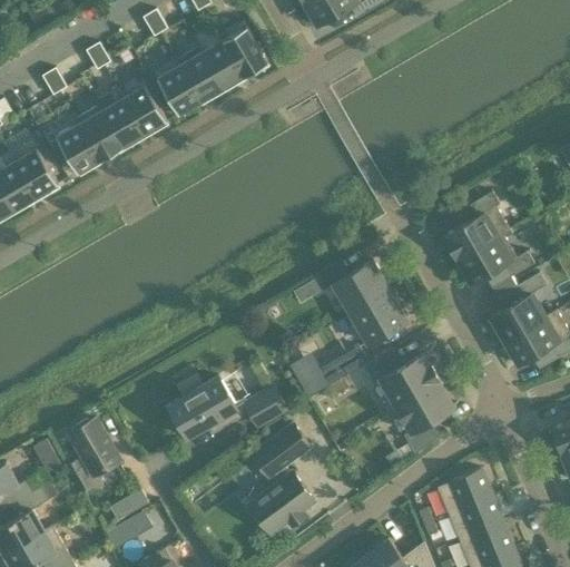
[(190,0),(198,12),(205,8),(199,0),(190,0)]
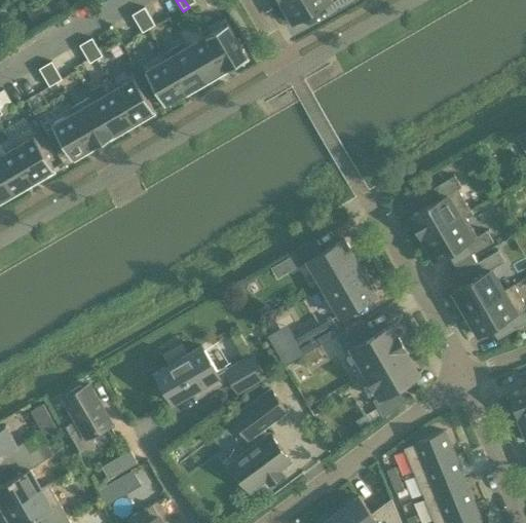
[(286,0),(280,3),(293,24),(323,6),(330,17),(358,1),(357,0),(286,0)]
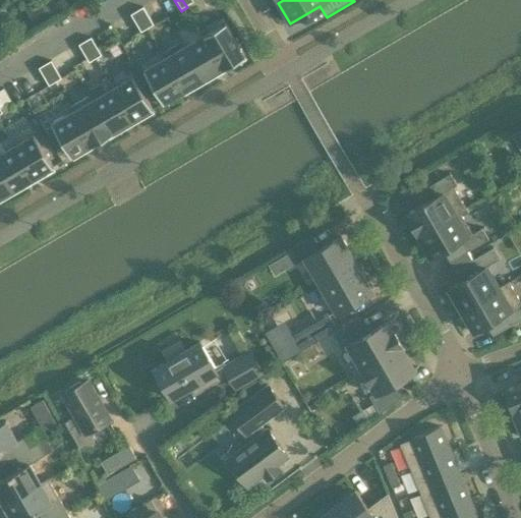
[(136,13),(147,31),(153,27),(142,9),(136,13)]
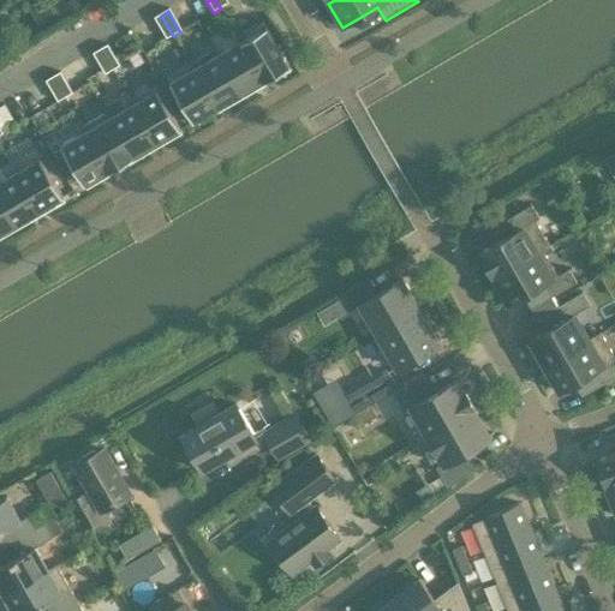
[(166,41),(173,36),(161,16),(154,19),(166,41)]
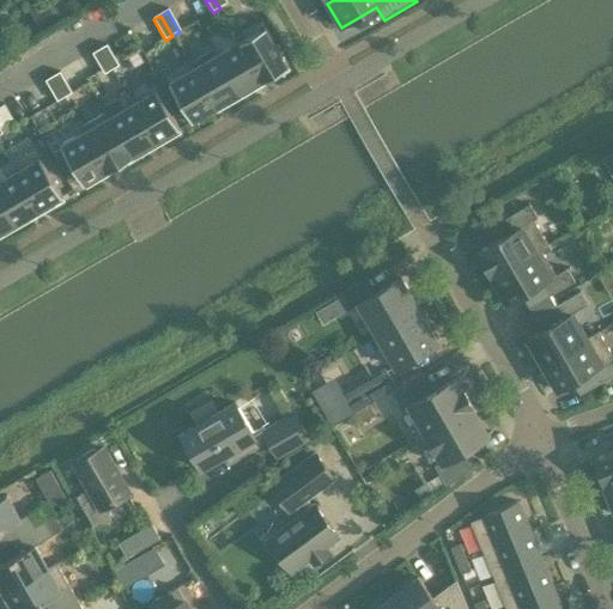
[(237,38),(263,83),(287,68),(261,24),(237,38)]
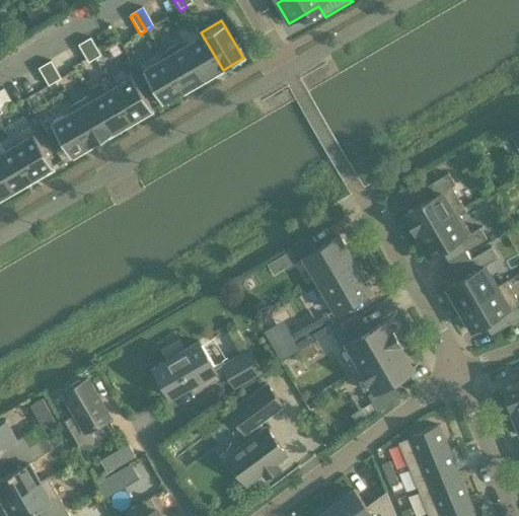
[(203,37),(183,48),(203,81),(223,70),(201,32),(203,37)]
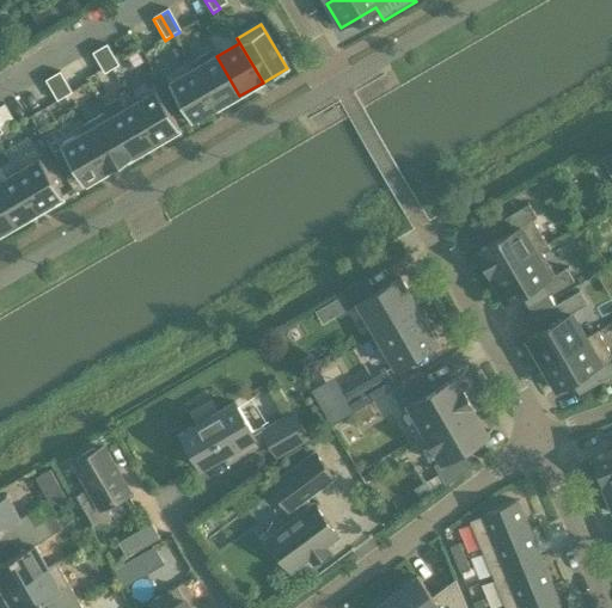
[(99,50),(111,72),(118,67),(106,47),(99,50)]
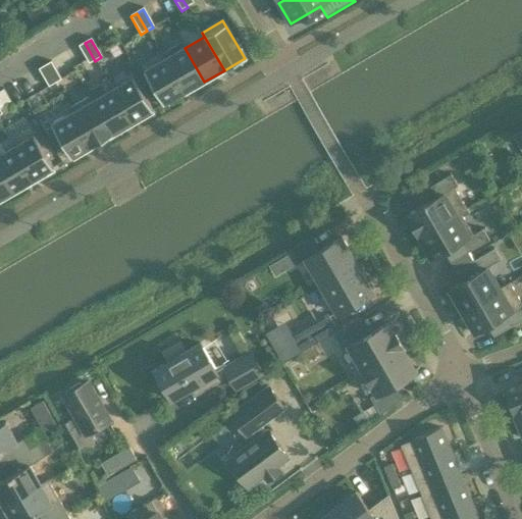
[(89,64),(95,61),(85,43),(79,47),(89,64)]
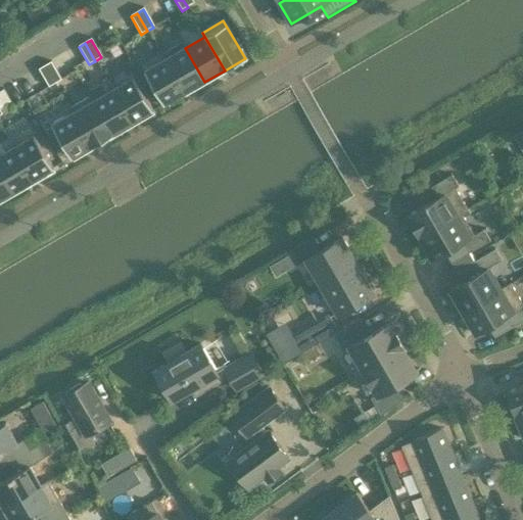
[(162,55),(184,94),(204,82),(185,48),(165,59),(162,55)]
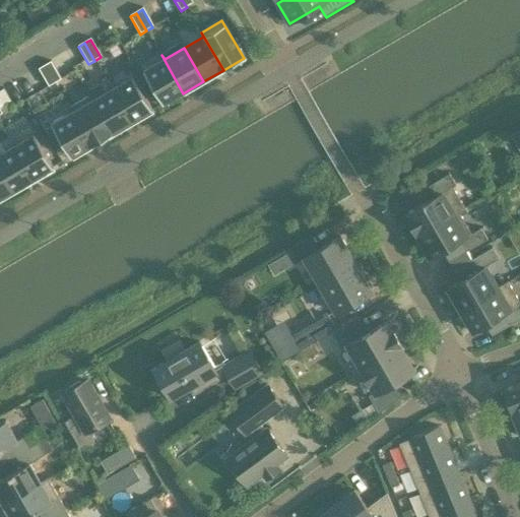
[(163,106),(183,93),(161,55),(140,67),(163,106)]
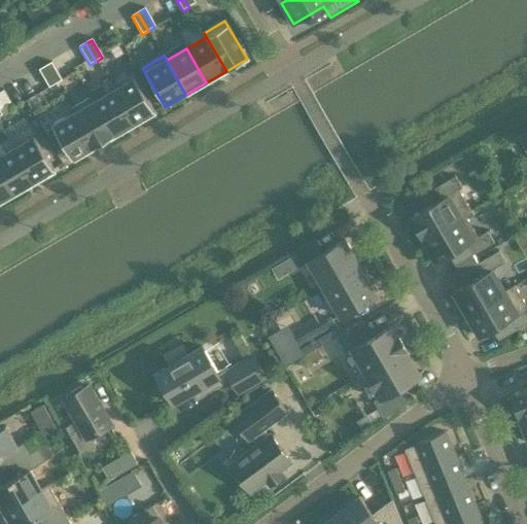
[(45,67),(56,85),(62,81),(51,64),(45,67)]
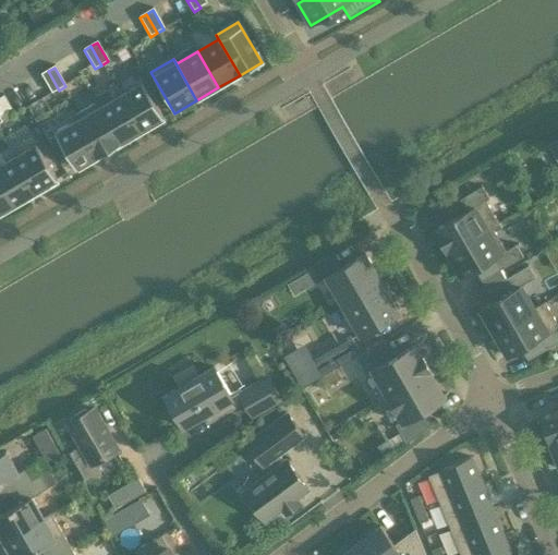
[(52,94),(59,91),(48,71),(40,75),(52,94)]
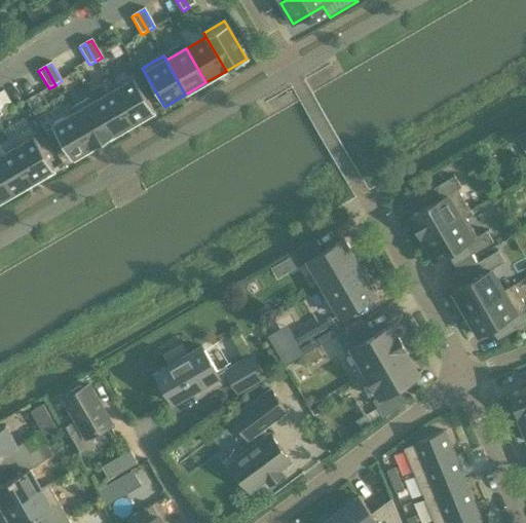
[(108,82),(133,125),(154,113),(132,74),(111,86),(109,82),(108,82)]
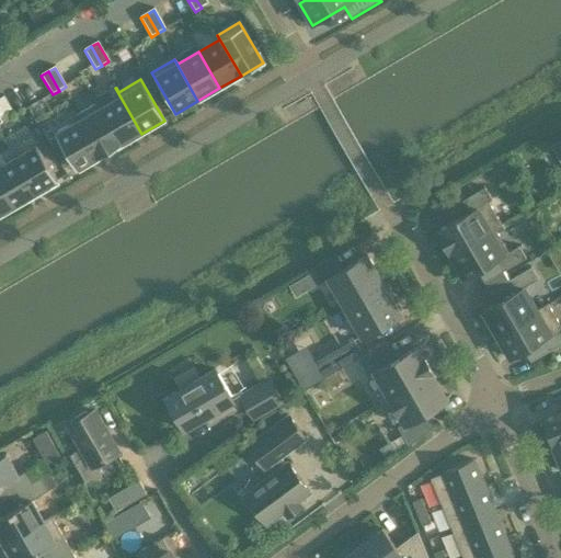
[(96,104),(96,105),(119,146),(141,134),(115,88),(107,92),(112,102),(100,110),(96,104)]
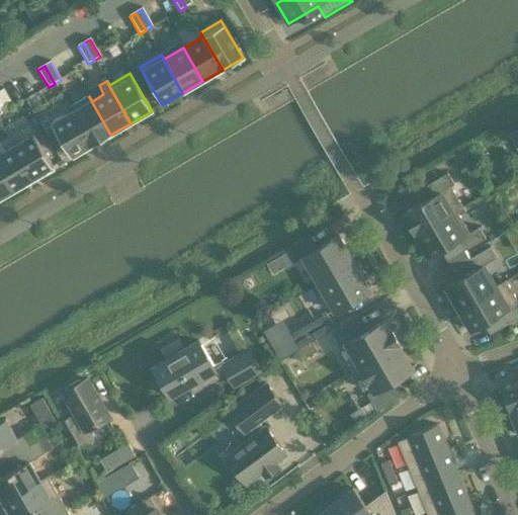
[(67,104),(91,147),(110,135),(89,97),(70,108),(67,104)]
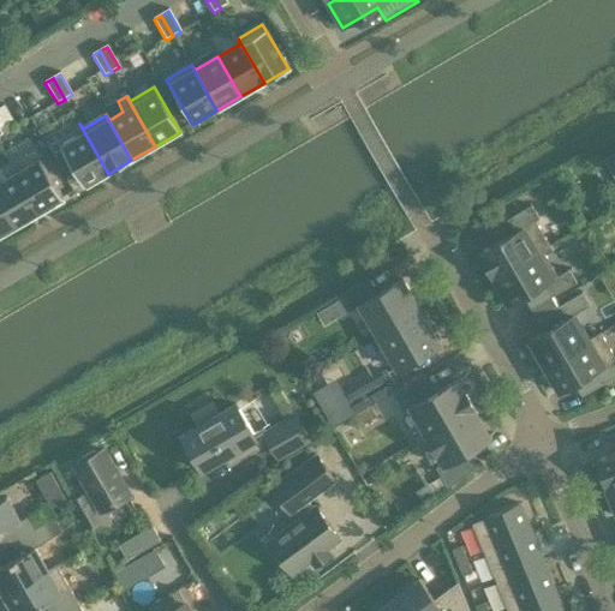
[(83,187),(108,174),(79,124),(70,129),(76,139),(60,148),(83,187)]
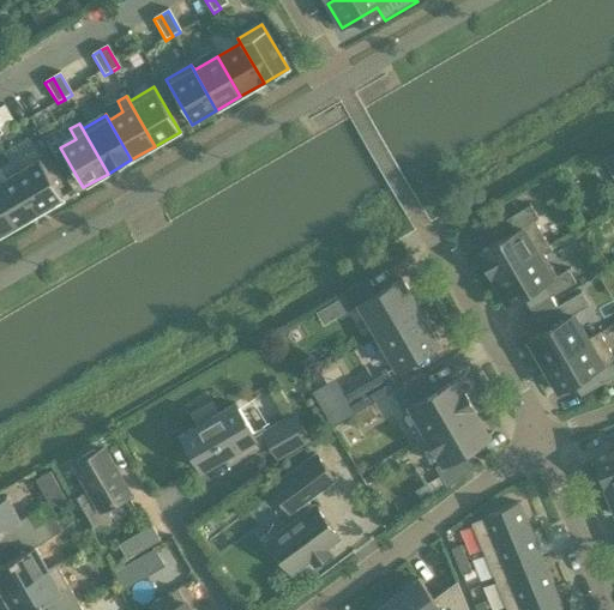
[(10,164),(38,213),(62,199),(34,150),(10,164)]
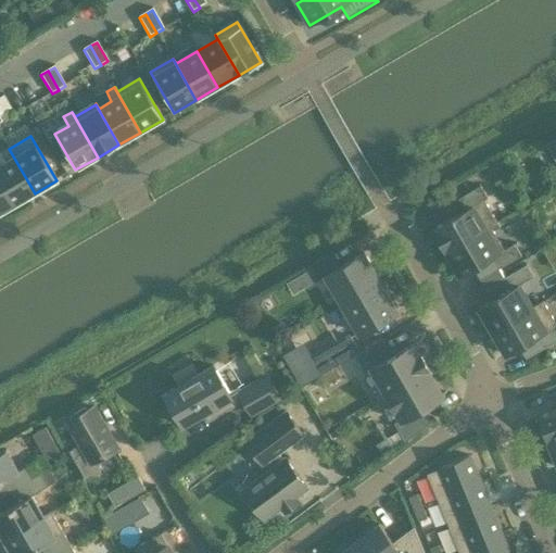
[(555,140),(546,147),(555,162),(555,140)]
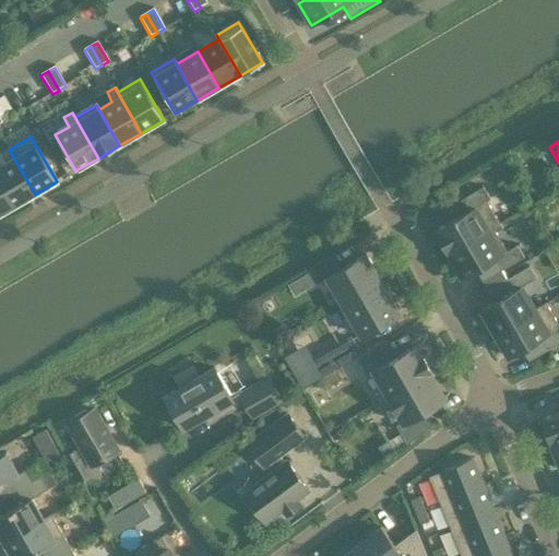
[(0,185),(13,208),(35,194),(9,150),(0,154),(6,163),(0,166),(0,185)]
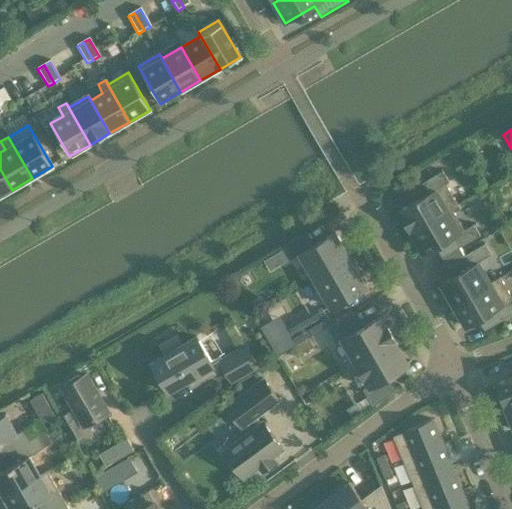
[(0,169),(0,196),(12,190),(0,169)]
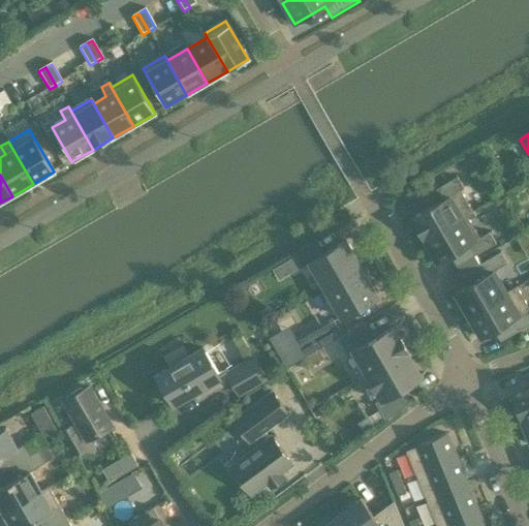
[(412,219),(425,242),(473,214),(460,192),(464,190),(457,179),(436,191),(442,202),(412,219)]
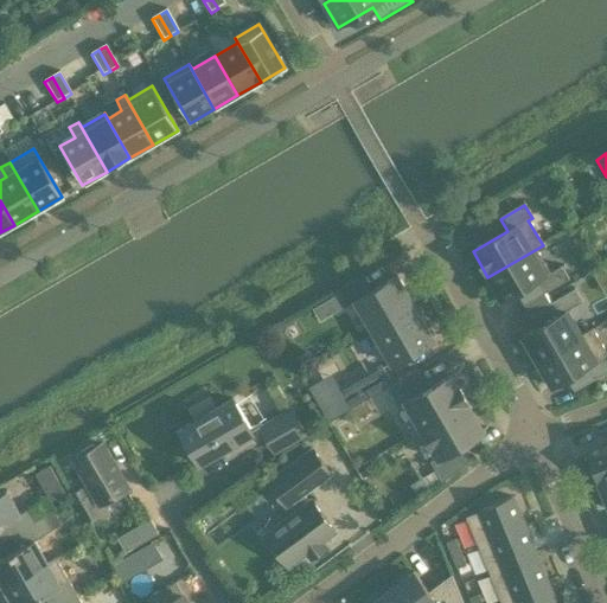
[(543,245),(487,277),(503,302),(537,282),(544,295),(569,281),(562,268),(550,275),(536,250),(543,245)]
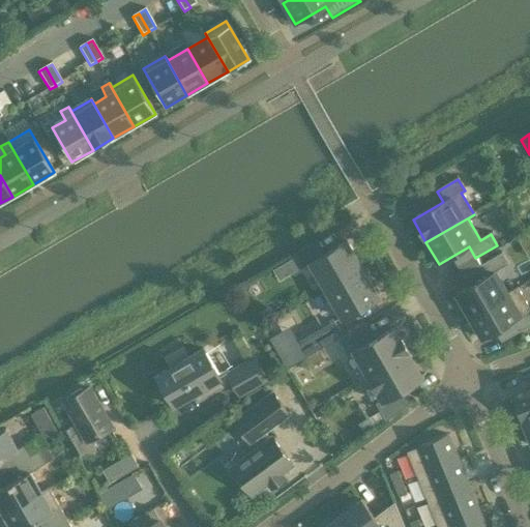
[(310,264),(326,292),(362,270),(347,242),(322,257),(314,243),(293,256),(300,270),(310,264)]
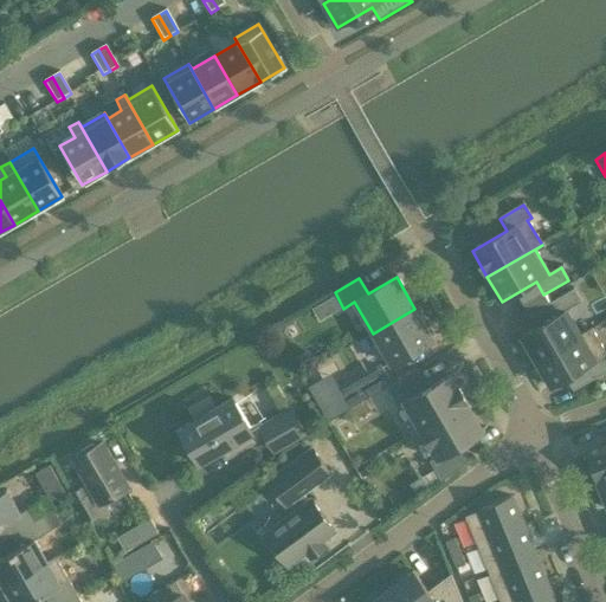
[(522,337),(536,362),(592,330),(579,337),(565,312),(581,303),(574,290),(549,304),(556,317),(522,337)]
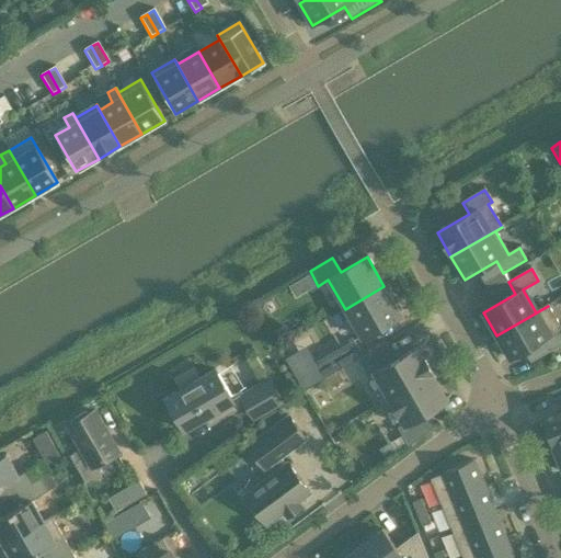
[(401,316),(384,286),(345,309),(362,339),(401,316)]
